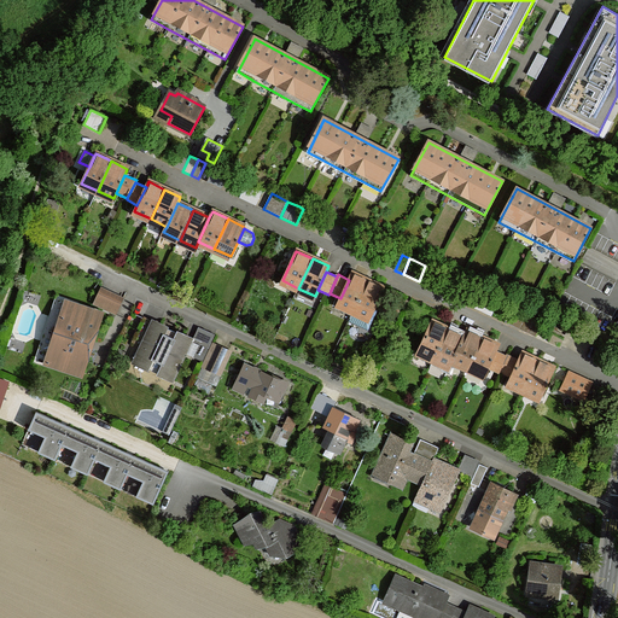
[(368,281),(351,274),(349,280),(340,298),(338,303),(354,310),(368,281)]
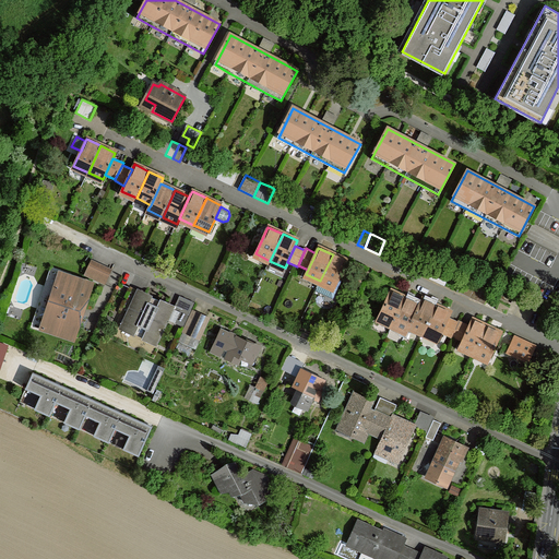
[(347,261),(333,254),(320,281),(335,287),(339,280),(347,261)]
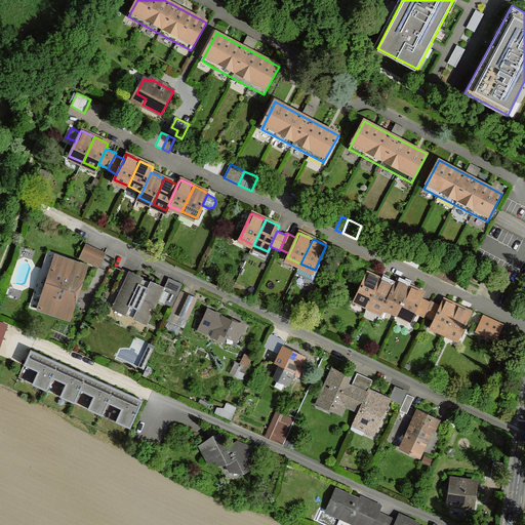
[(106,253),(86,244),(80,258),(98,268),(106,253)]
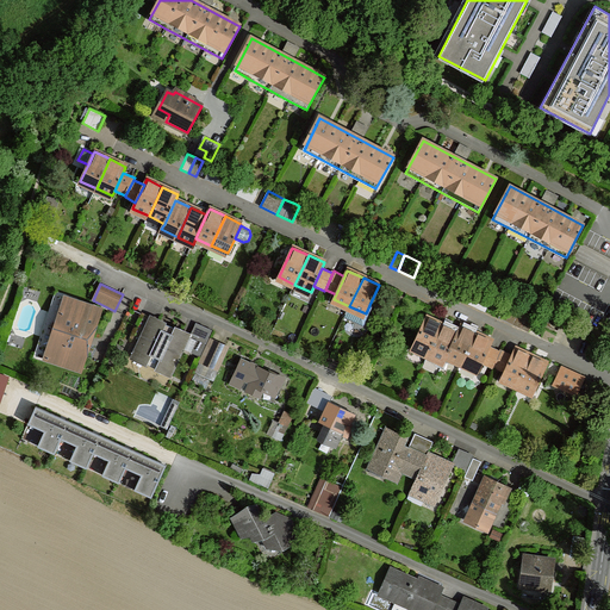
[(80,371),(100,309),(66,298),(45,360),(80,371)]
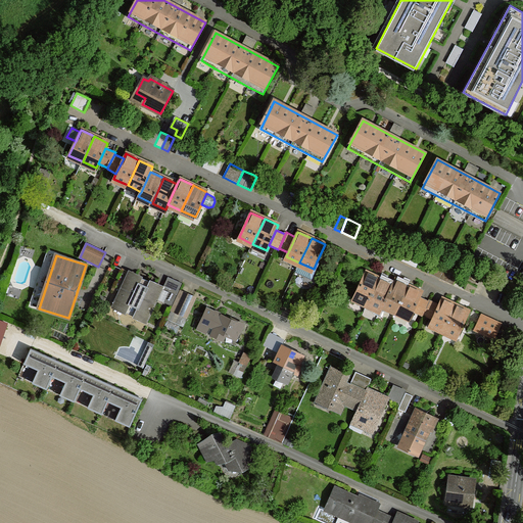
[(446,266),(435,260),(429,273),(440,279),(446,266)]
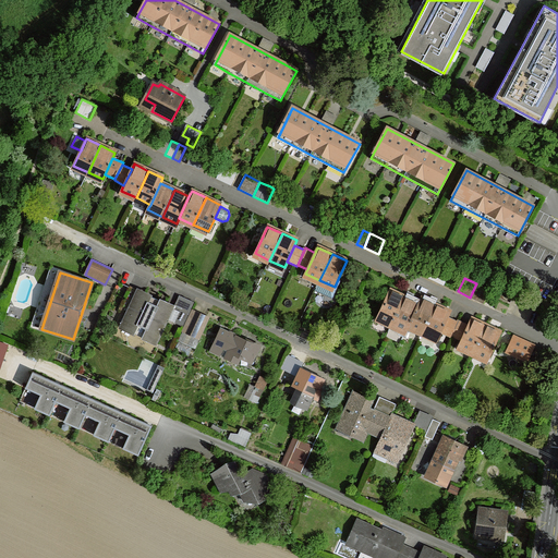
[(341,280),(338,279),(335,287),(319,280),(315,291),(332,299),(341,280)]
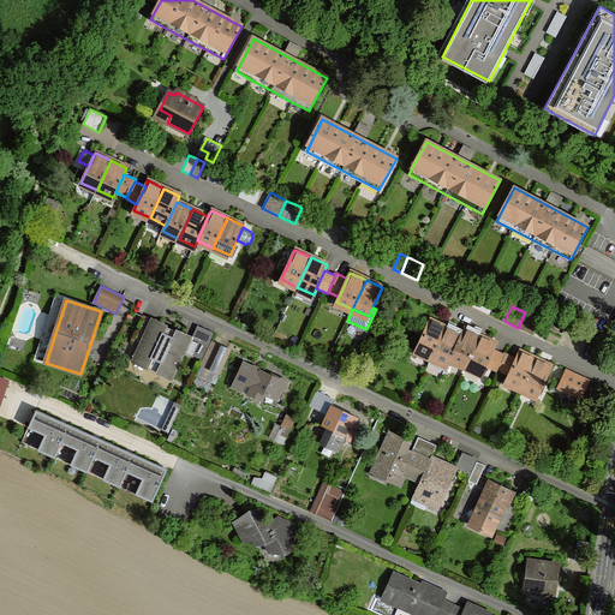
[(153,358),(167,327),(151,320),(132,360),(149,368),(153,358)]
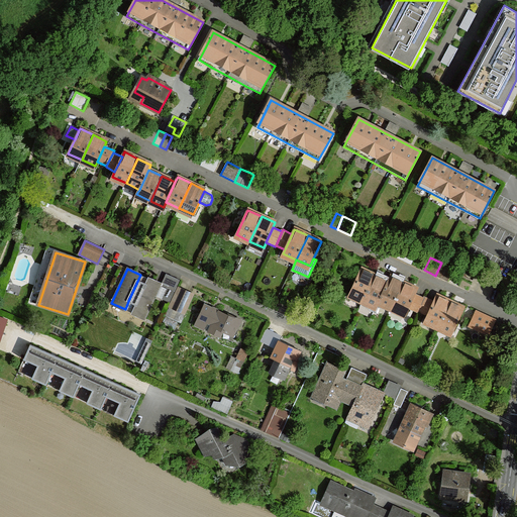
[(364,301),(375,276),(372,274),(362,270),(350,294),(364,301)]
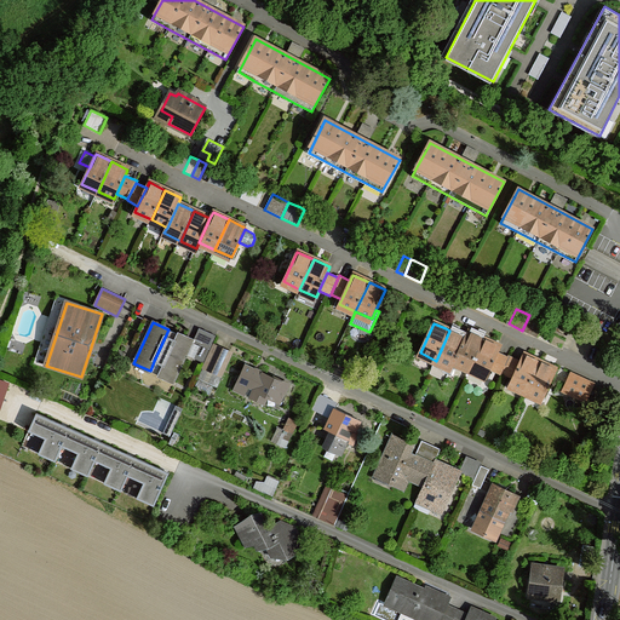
[(177,333),(168,329),(154,361),(164,365),(177,333)]
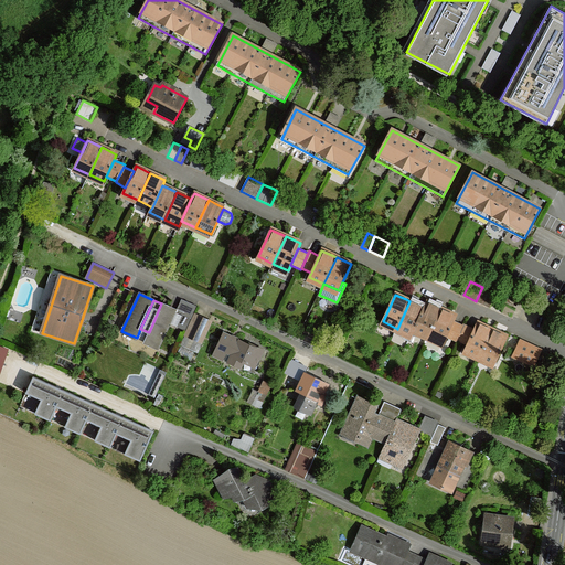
[(191,318),(196,307),(182,300),(178,311),(183,315),(191,318)]
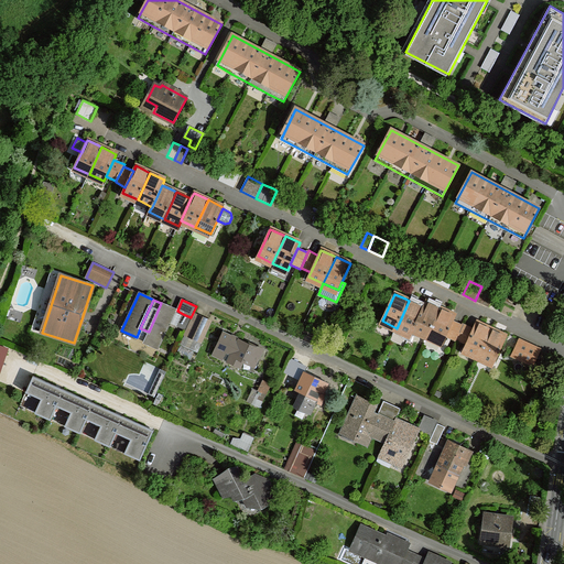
[(414,329),(424,307),(409,301),(397,328),(411,335),(414,329)]
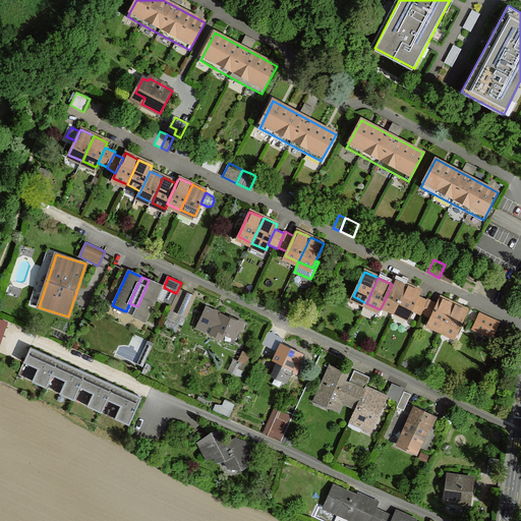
[(395,310),(407,286),(394,279),(392,284),(383,304),(395,310)]
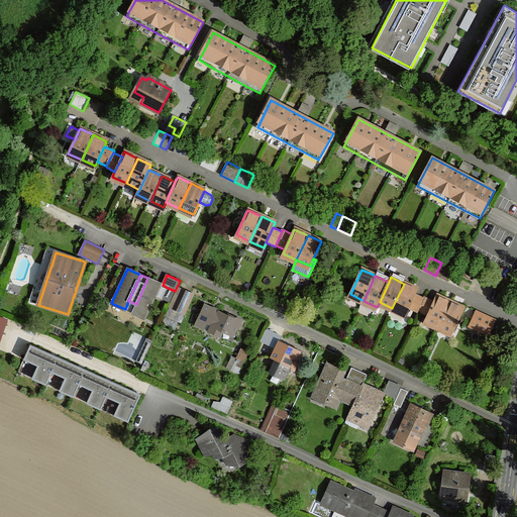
[(162,285),(147,278),(136,304),(132,312),(145,319),(162,285)]
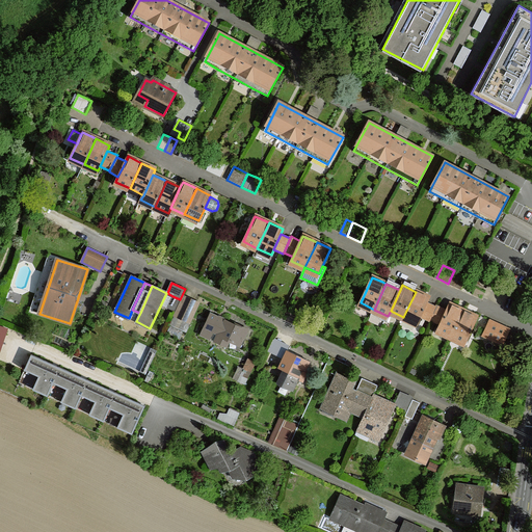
[(427,302),(429,298),(416,292),(403,317),(418,323),(421,318),(427,302)]
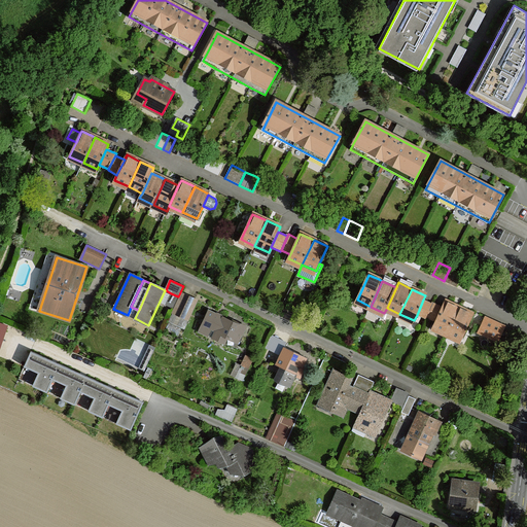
[(197,300),(182,292),(173,313),(187,319),(197,300)]
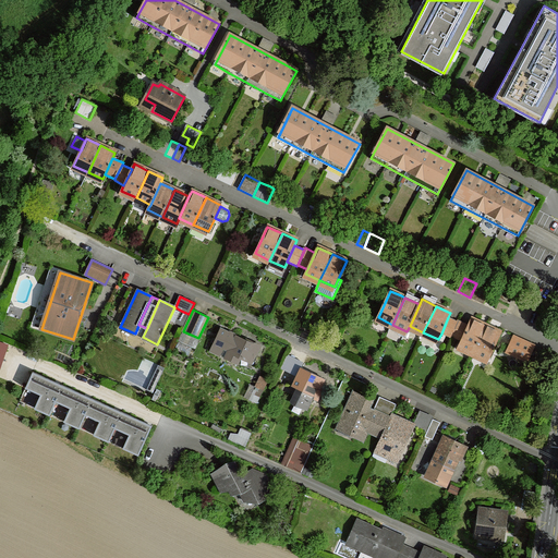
[(189,315),(181,311),(176,323),(183,326),(189,315)]
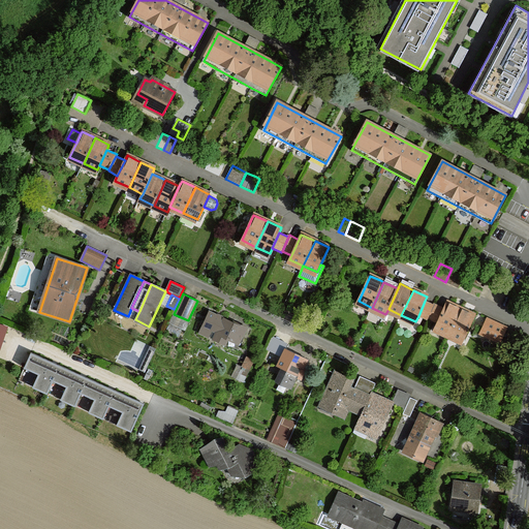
[(429,319),(435,306),(425,301),(418,316),(429,321),(429,319)]
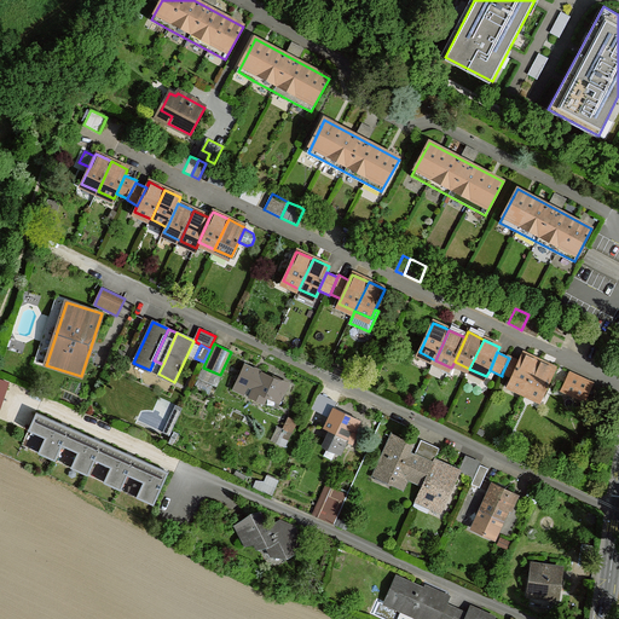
[(526,392),(539,362),(522,354),(520,360),(512,379),(509,383),(526,392)]
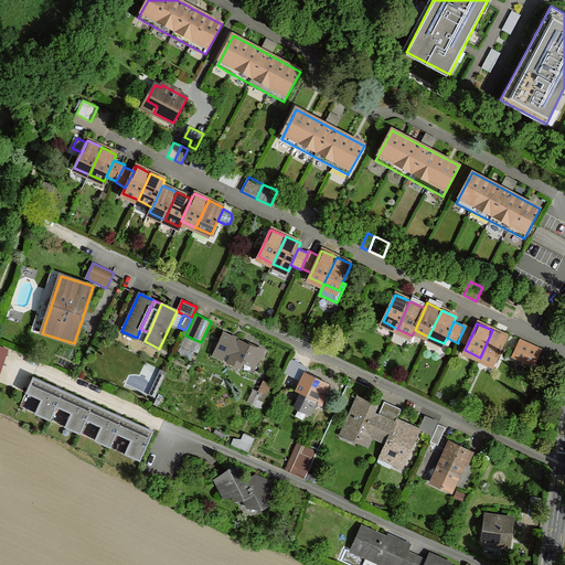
[(467,345),(475,329),(466,324),(465,327),(458,341),(467,345)]
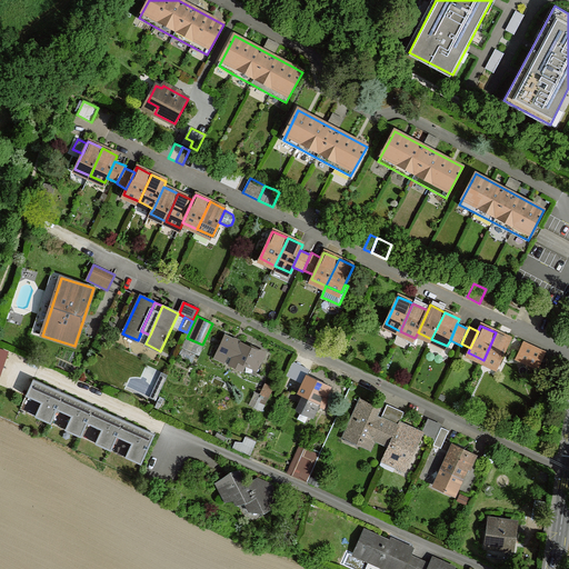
[(146,343),(150,335),(141,331),(138,340),(146,343)]
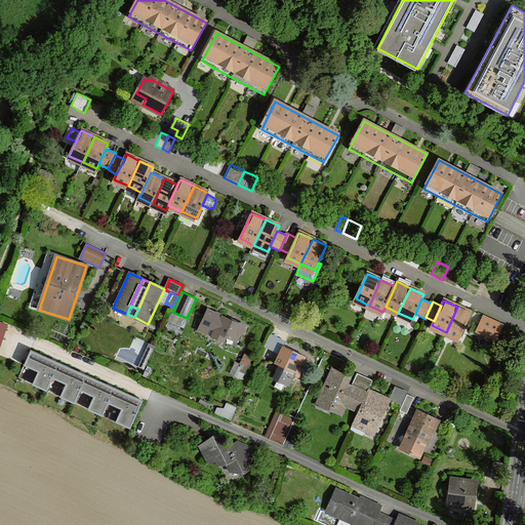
[(457,307),(446,332),(459,338),(471,313),(457,307)]
